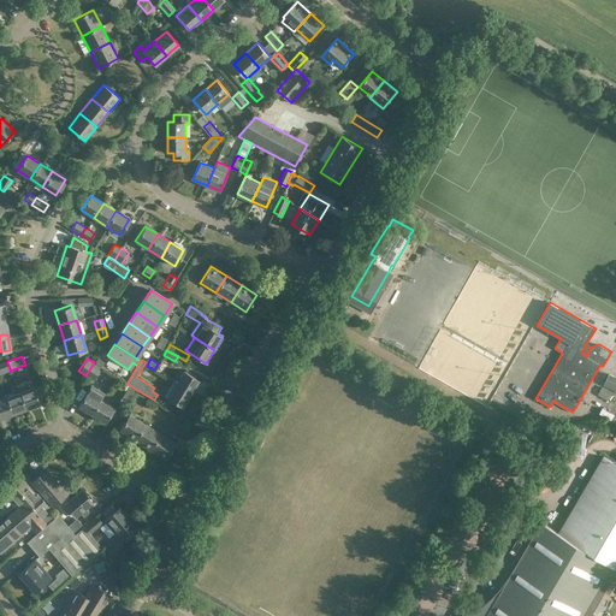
[(94,363),(94,362),(86,375),(93,380),(101,367),(94,363)]
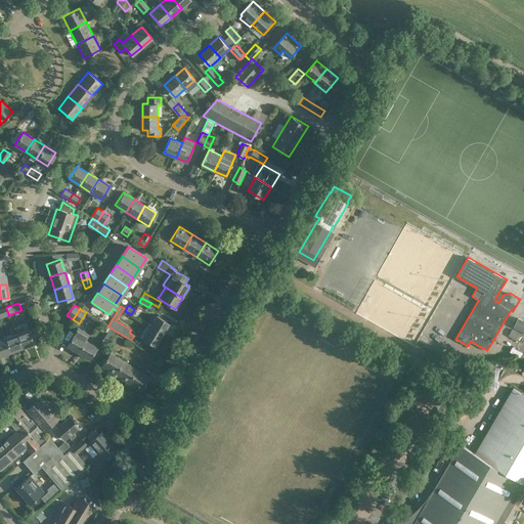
[(156,314),(149,326),(162,335),(169,322),(156,314)]
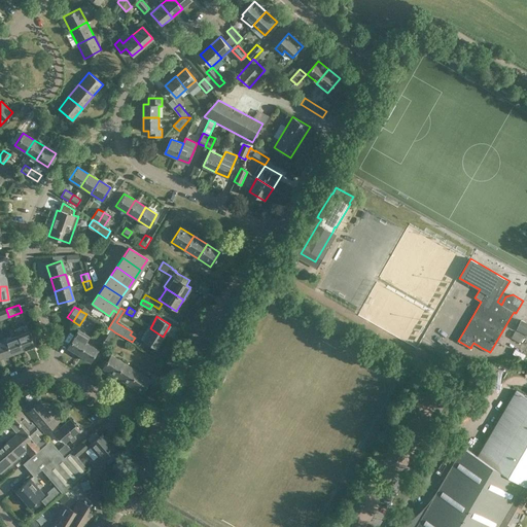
[(517,329),(526,334),(526,322),(521,319),(517,329)]
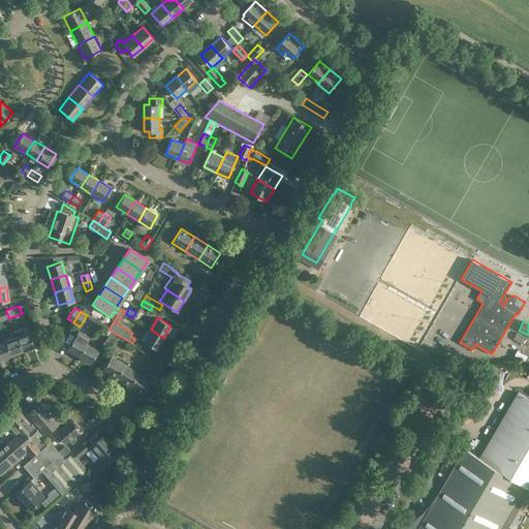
[(28,331),(26,325),(14,330),(14,331),(23,350),(34,346),(28,331)]
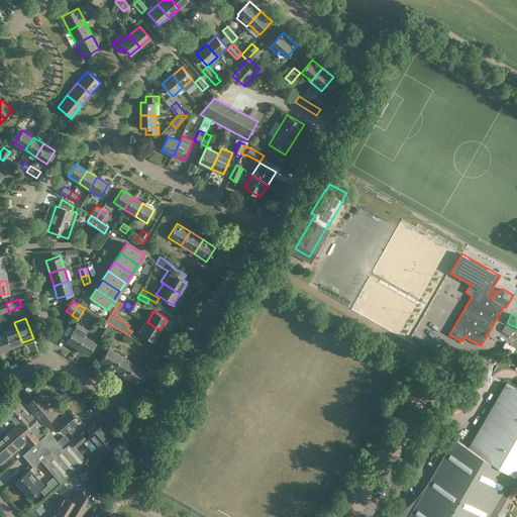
[(160,330),(147,322),(144,320),(137,332),(152,341),(160,330)]
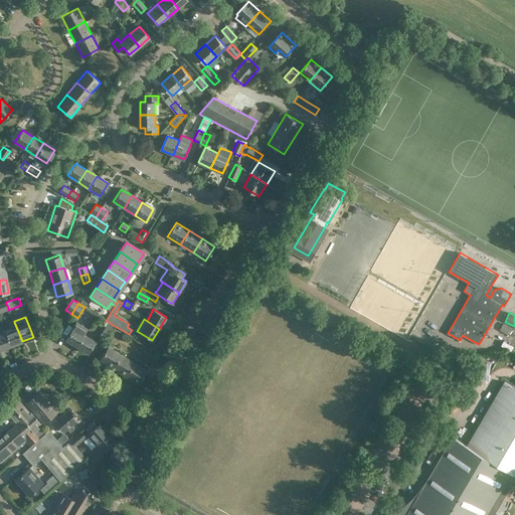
[(88,328),(76,321),(64,339),(76,346),(84,334),(88,328)]
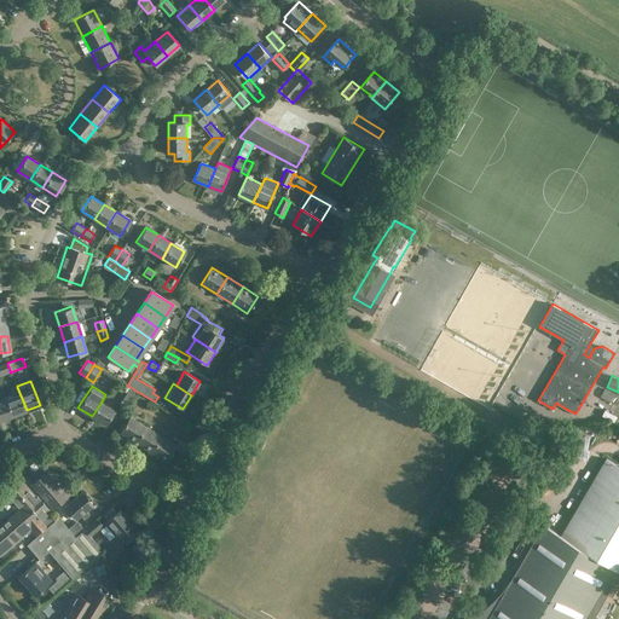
[(11,389),(13,395),(5,398),(12,416),(27,410),(17,387),(11,389)]
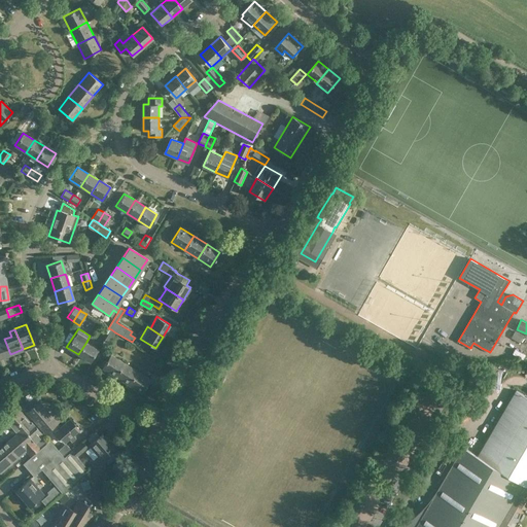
[(115,332),(111,329),(100,347),(105,350),(115,332)]
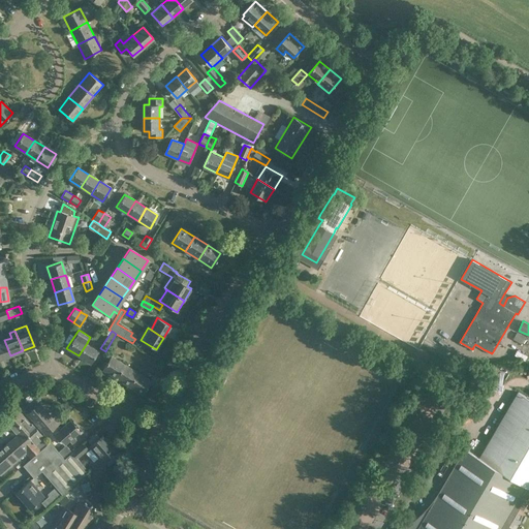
[(514,339),(521,343),(525,336),(518,332),(514,339)]
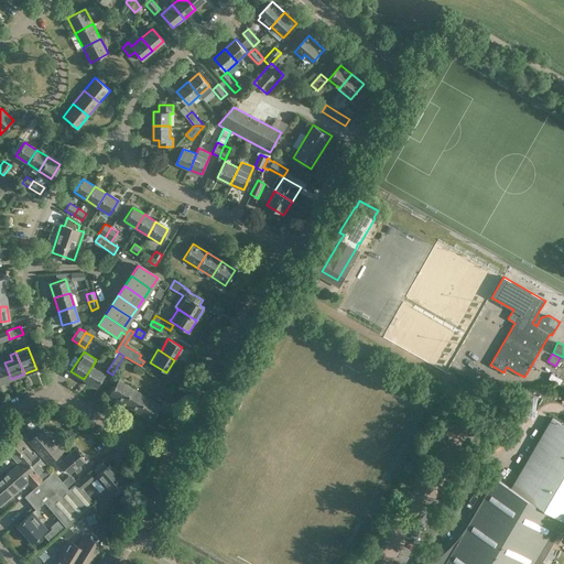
[(0,382),(11,379),(4,362),(0,364),(0,382)]
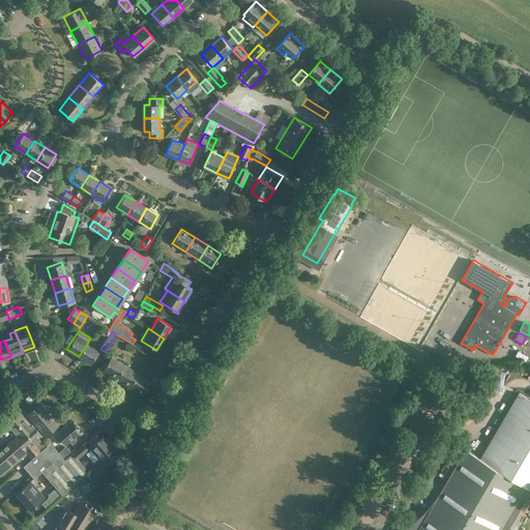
[(87,344),(79,356),(90,363),(98,351),(87,344)]
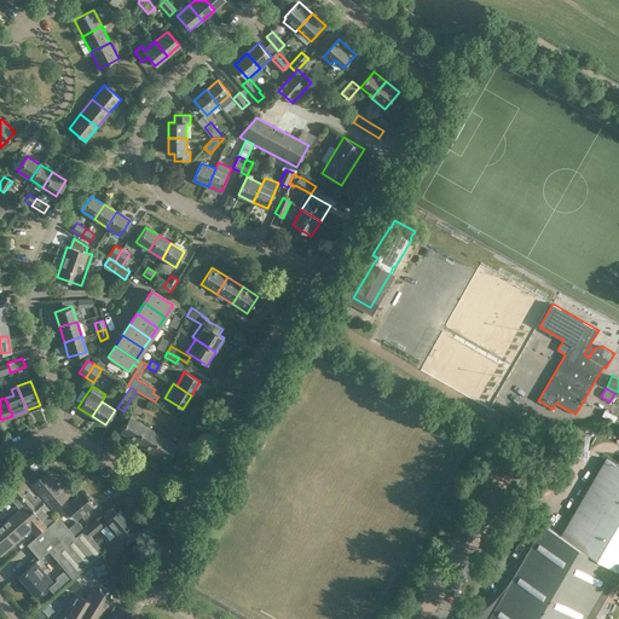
[(119,434),(134,444),(145,427),(134,420),(129,416),(119,434)]
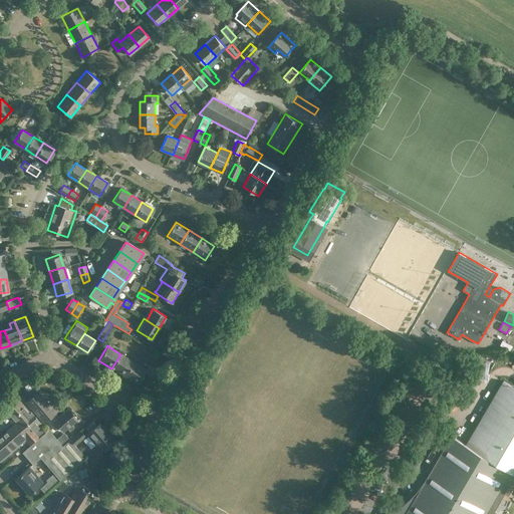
[(135,361),(121,353),(112,367),(124,375),(135,361)]
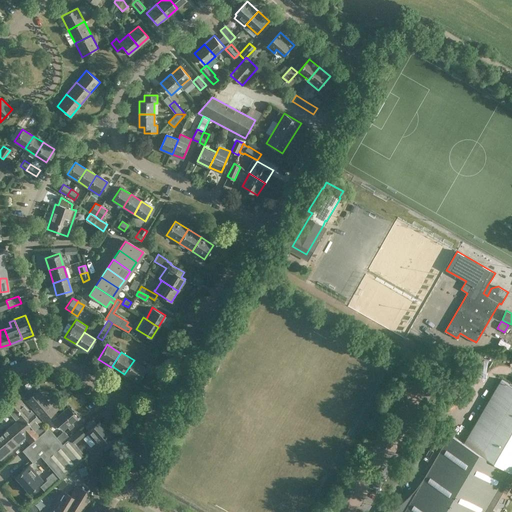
[(134,360),(124,374),(137,382),(146,368),(134,360)]
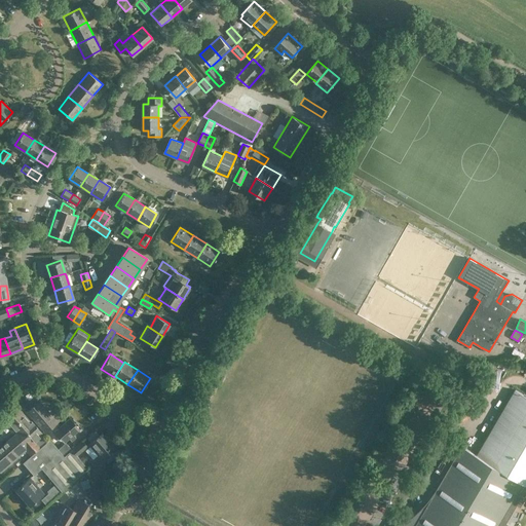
[(509,525),(510,525),(506,523),(517,504),(521,506),(525,497),(525,496),(523,495),(525,491),(525,489),(525,396),(515,389),(477,455),(461,446),(435,492),(424,504),(419,510),(413,516),(402,523),(400,525),(509,525)]
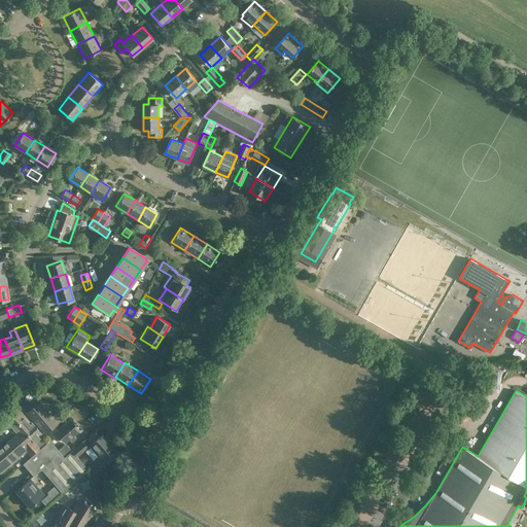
[(49,429),(57,423),(61,419),(56,413),(51,416),(38,400),(26,411),(44,433),(49,429)]
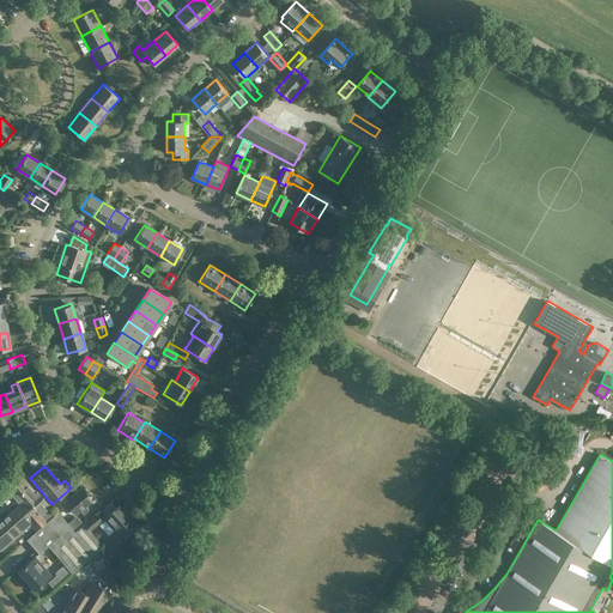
[(22,471),(28,477),(32,473),(28,467),(22,471)]
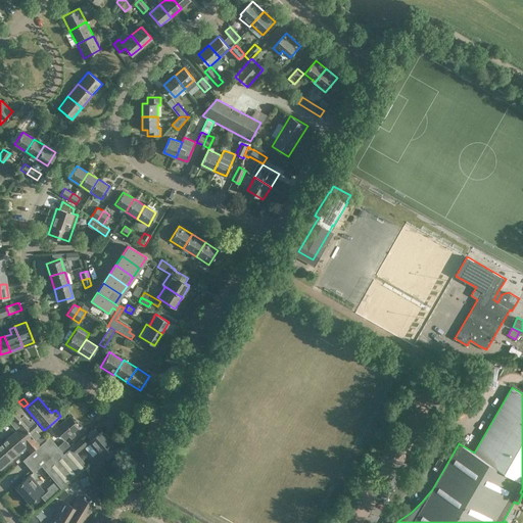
[(13,434),(25,446),(30,453),(46,437),(30,419),(29,420),(17,408),(10,414),(9,413),(2,418),(14,432),(13,434)]
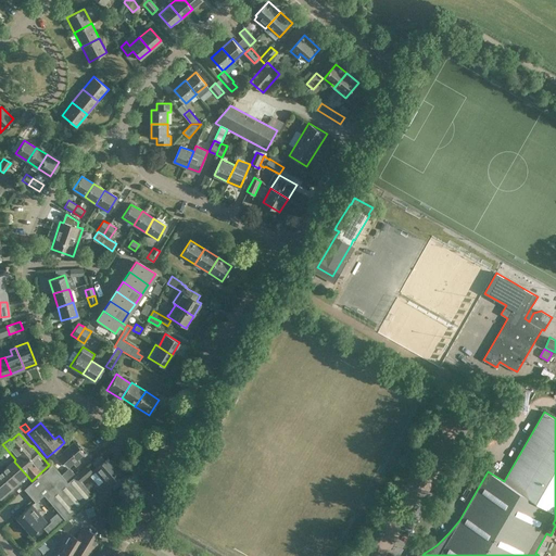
[(60,446),(52,453),(60,463),(62,460),(67,467),(73,463),(75,466),(80,462),(77,458),(85,453),(83,451),(84,450),(77,442),(76,443),(74,441),(63,450),(60,446)]
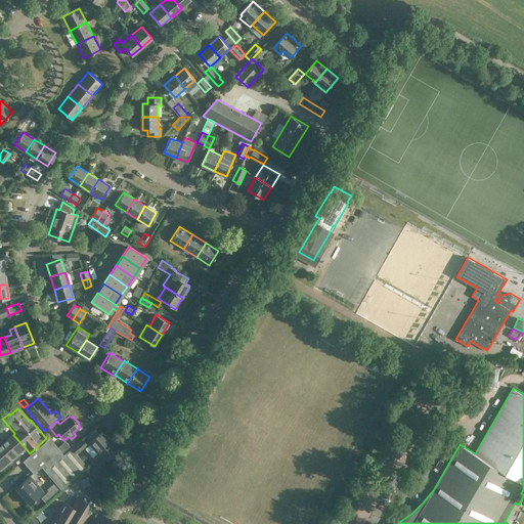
[(89,444),(85,448),(92,457),(96,453),(98,454),(97,455),(97,457),(100,461),(102,462),(103,461),(104,462),(120,448),(102,429),(98,433),(90,440),(87,442),(89,444)]
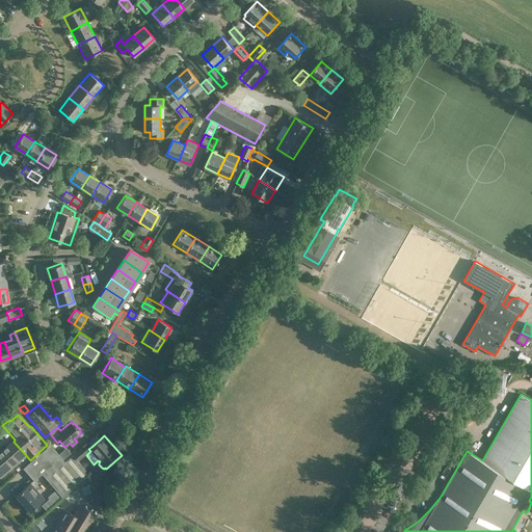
[(0,476),(25,454),(14,442),(0,452),(0,476)]
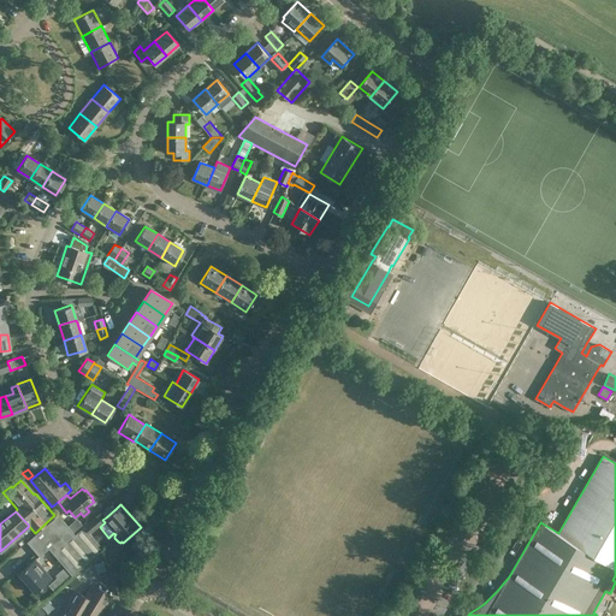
[(75,534),(67,526),(58,515),(27,542),(39,556),(48,549),(64,567),(71,575),(102,549),(93,537),(90,533),(84,526),(75,534)]
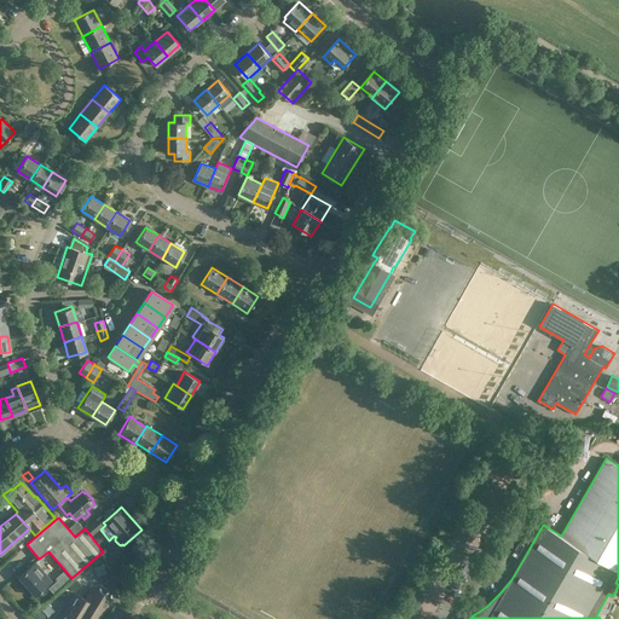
[(97,518),(84,528),(85,528),(91,536),(103,525),(97,518)]
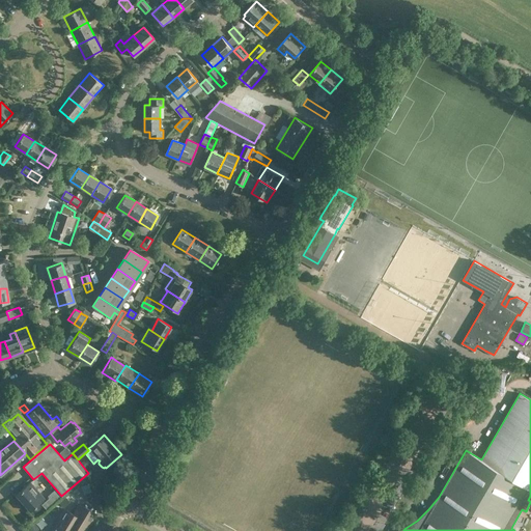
[(73,453),(72,453),(66,447),(58,453),(64,460),(73,453)]
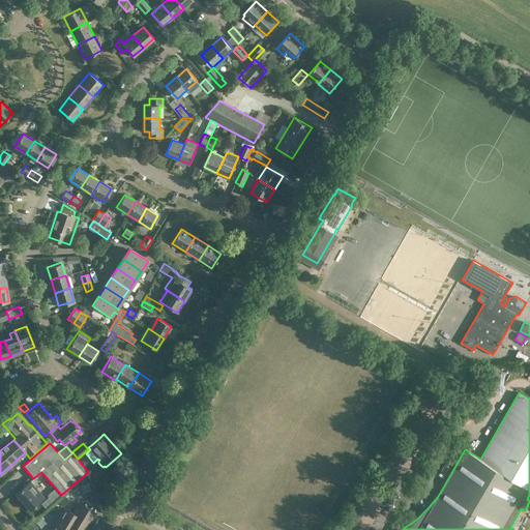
[(85,458),(80,462),(85,468),(90,464),(85,458)]
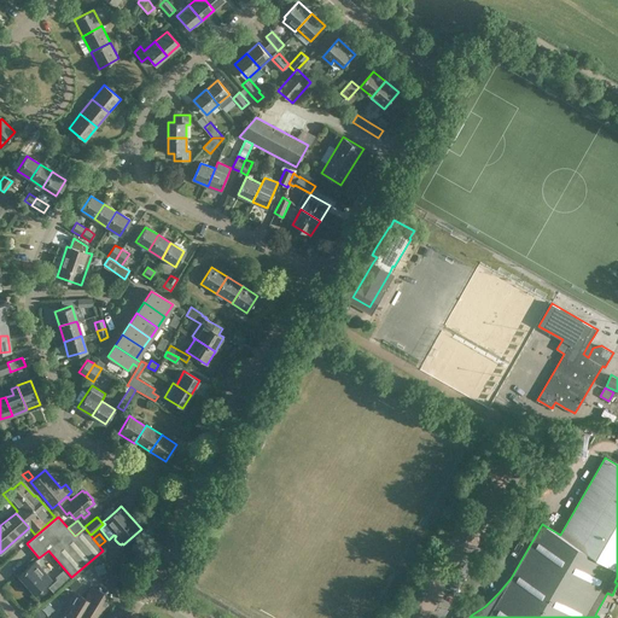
[(50,581),(34,561),(17,576),(33,594),(50,581)]
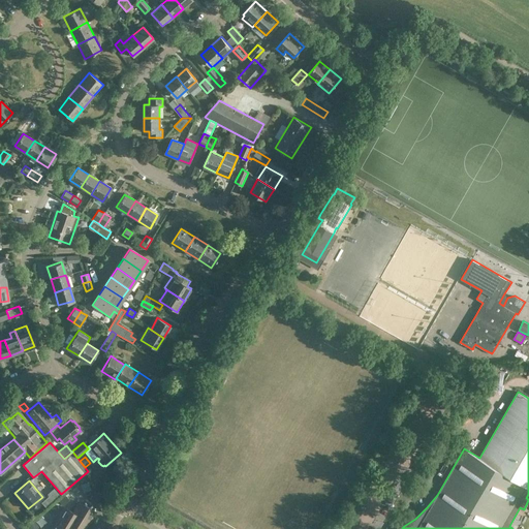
[(61,494),(55,487),(47,494),(49,495),(54,501),(61,494)]
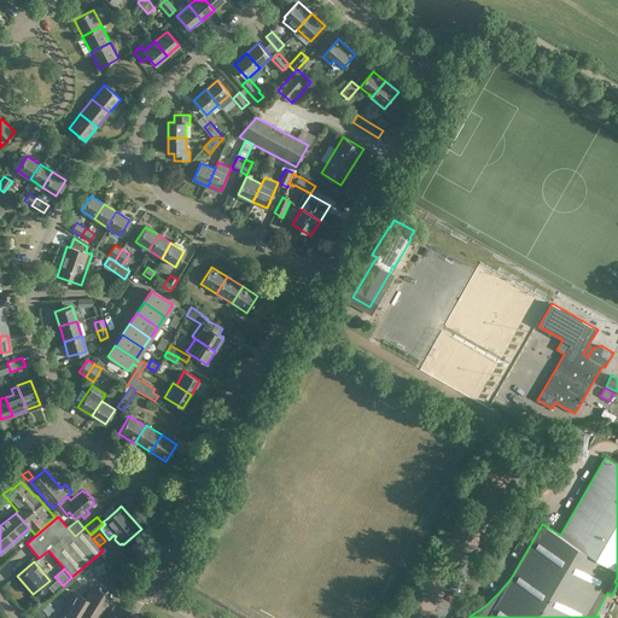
[(53,593),(63,586),(57,578),(47,587),(53,593)]
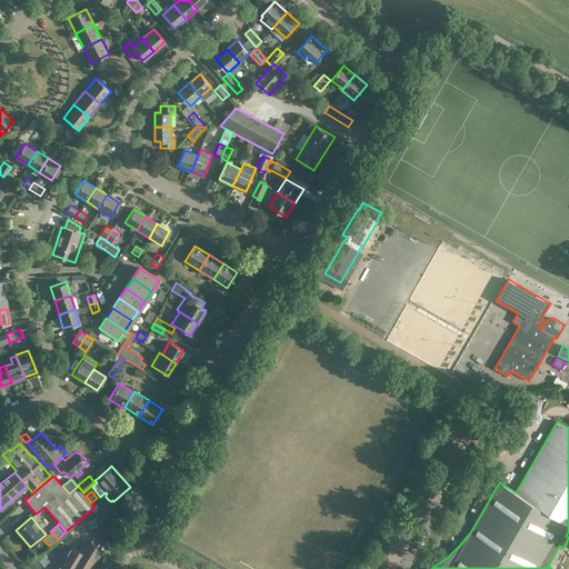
[(68,543),(75,537),(70,532),(62,538),(68,543)]
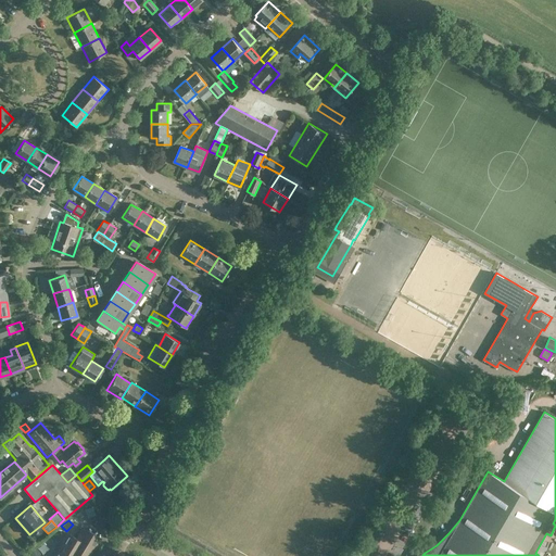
[(89,555),(101,538),(83,526),(76,538),(67,531),(51,555),(89,555)]
